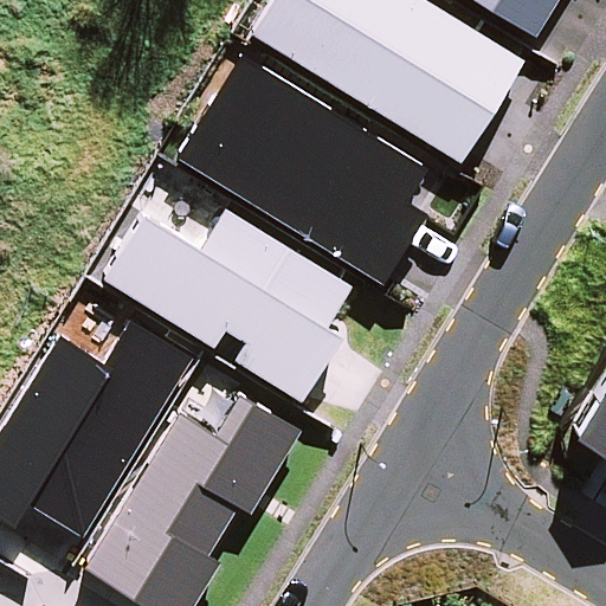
[(522,62),(421,0),(269,0),(249,33),(459,162),(522,62)]
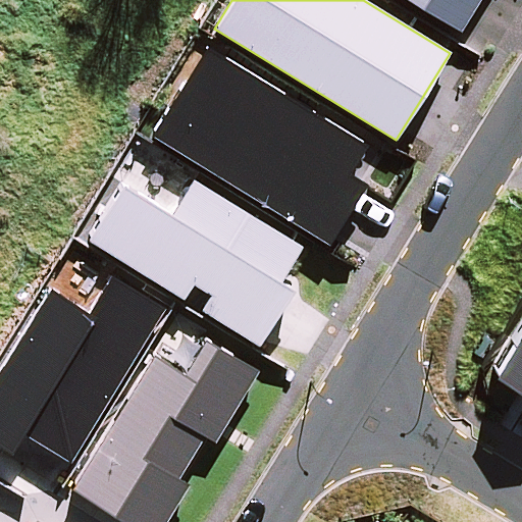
[(409,0),(460,32),(479,0),(409,0)]
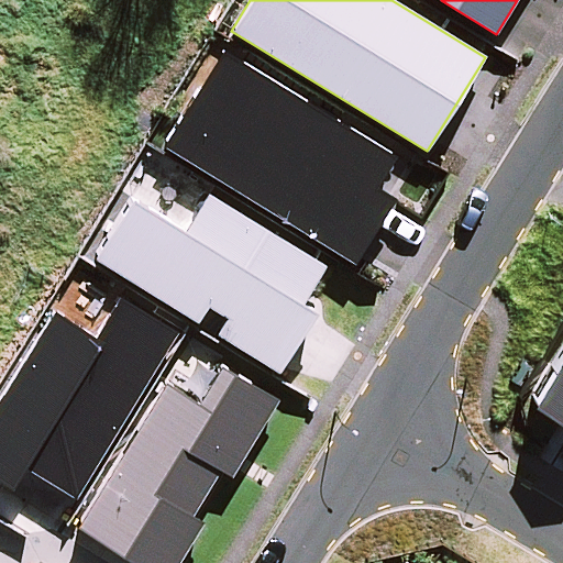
[(394,156),(222,51),(163,146),(355,264),(396,199),(375,187),(394,156)]
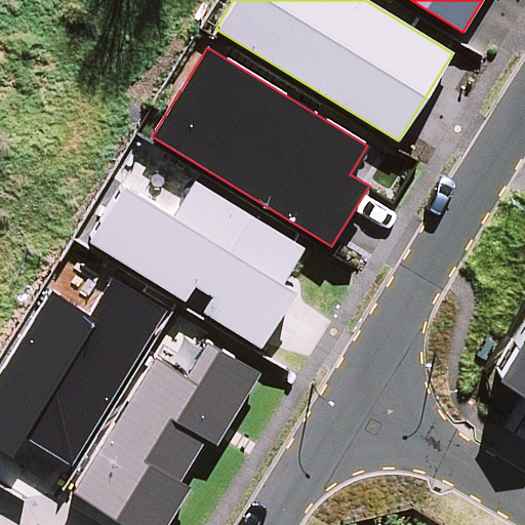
[(121,185),(87,242),(184,300),(194,285),(212,296),(203,311),(259,349),(295,291),(282,283),(304,248),(193,182),(171,215),(121,185)]
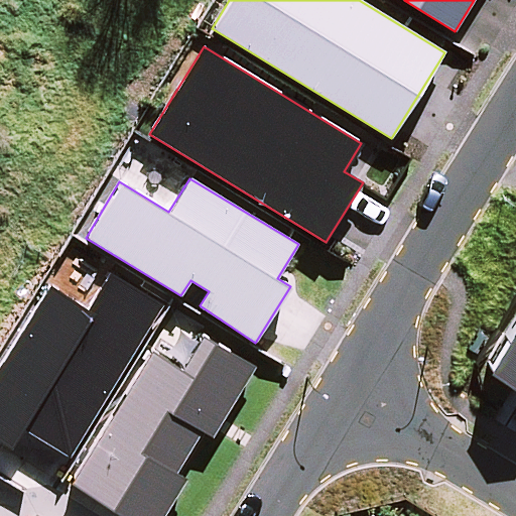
[(0,439),(12,446),(23,428),(69,457),(161,305),(110,274),(88,310),(46,285),(0,360),(0,439)]
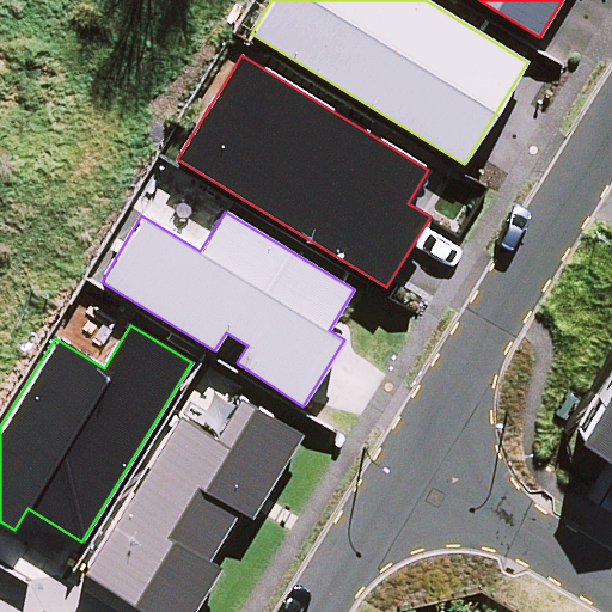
[(611,379),(575,441),(611,464),(611,379)]
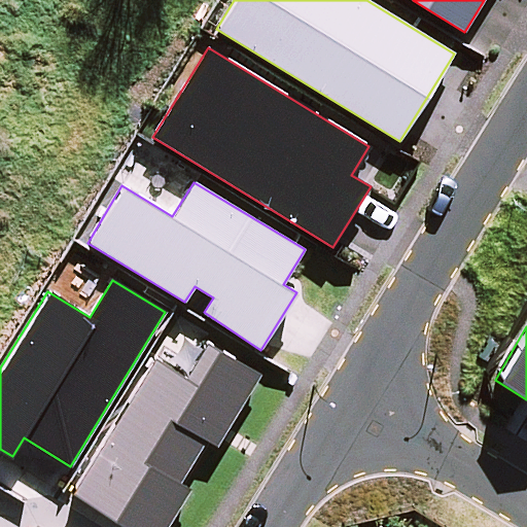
[(183,377),(153,358),(71,493),(127,526),(166,526),(189,490),(179,484),(206,441),(215,447),(260,375),(204,342),(183,377)]
